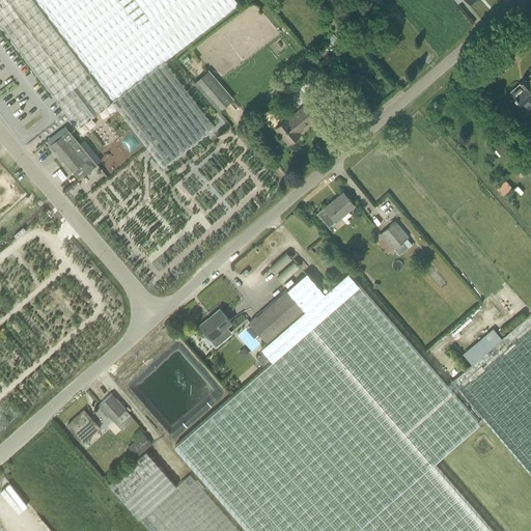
[(0,0),(0,24),(78,127),(112,101),(163,167),(216,127),(165,60),(239,4),(234,0),(0,0)]
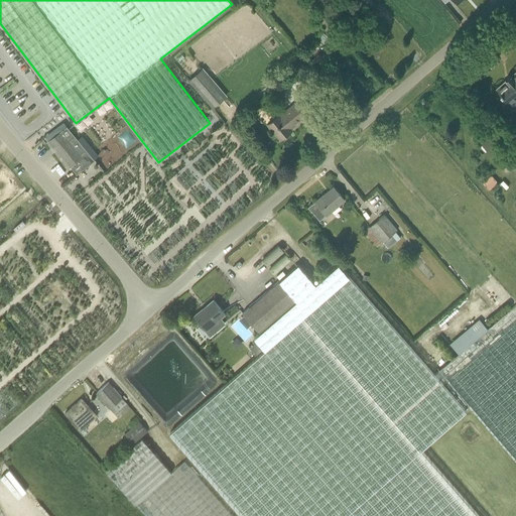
[(203,69),(189,81),(213,108),(226,96),(203,69)]
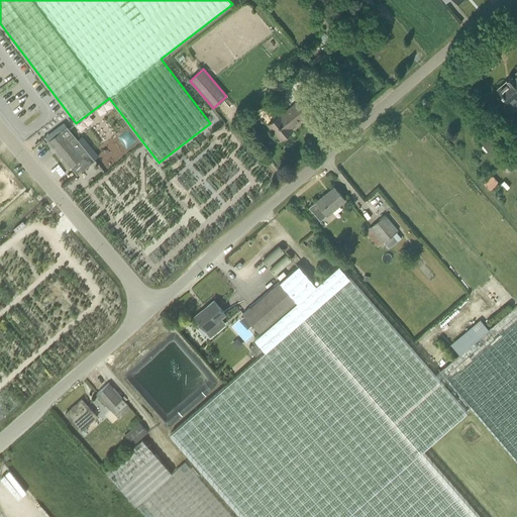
[(516,99),(516,74),(509,81),(508,80),(498,89),(511,104),(516,99)]
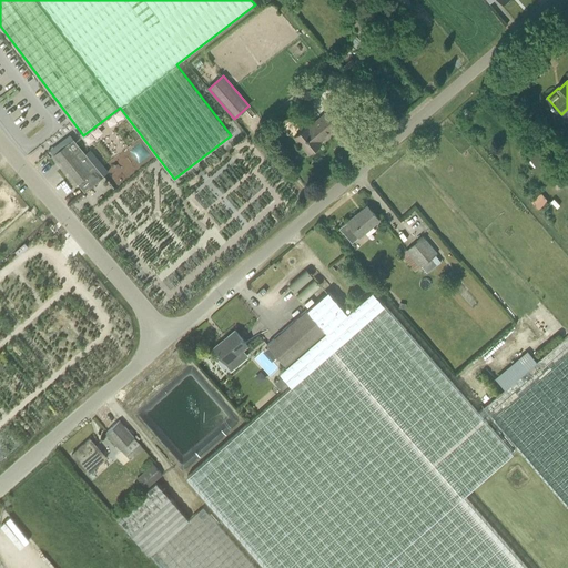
[(338,103),(332,109),(338,118),(345,112),(338,103)]
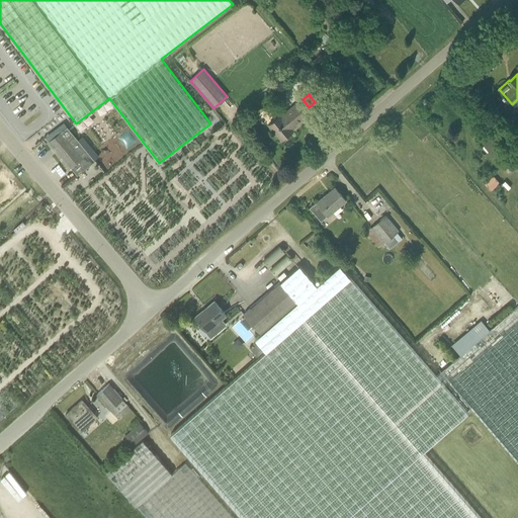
[(291,128),(309,114),(298,101),(281,115),(281,114),(269,124),(281,140),(293,131),(291,128)]
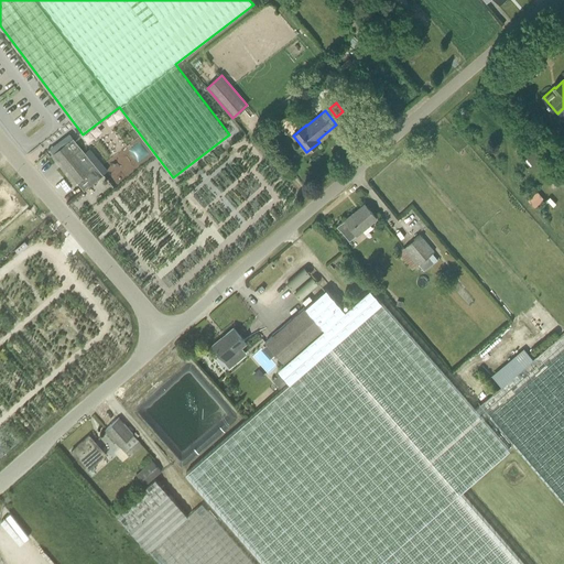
[(84,191),(96,181),(102,175),(73,139),(54,154),(84,191)]
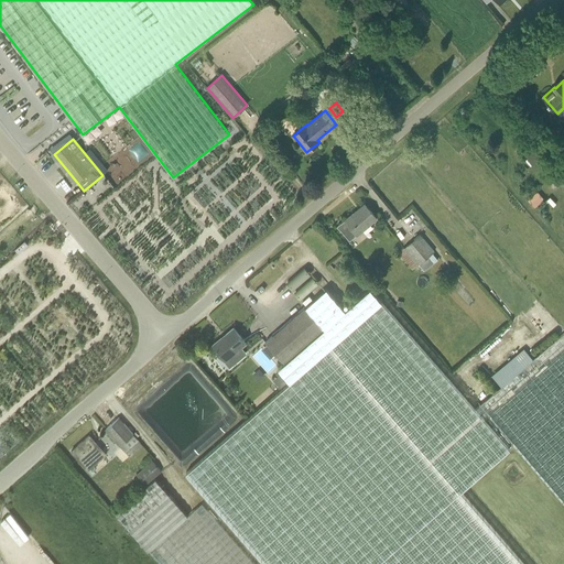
[(534,207),(544,199),(539,191),(528,198),(534,207)]
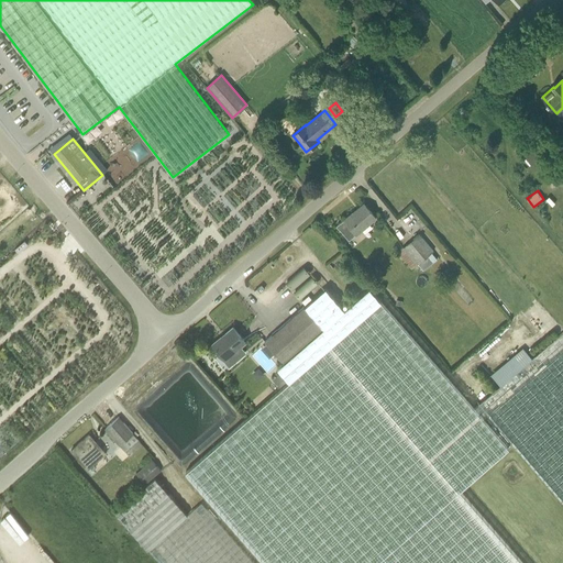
[(337,227),(350,241),(356,234),(357,234),(376,218),(364,203),(337,227)]
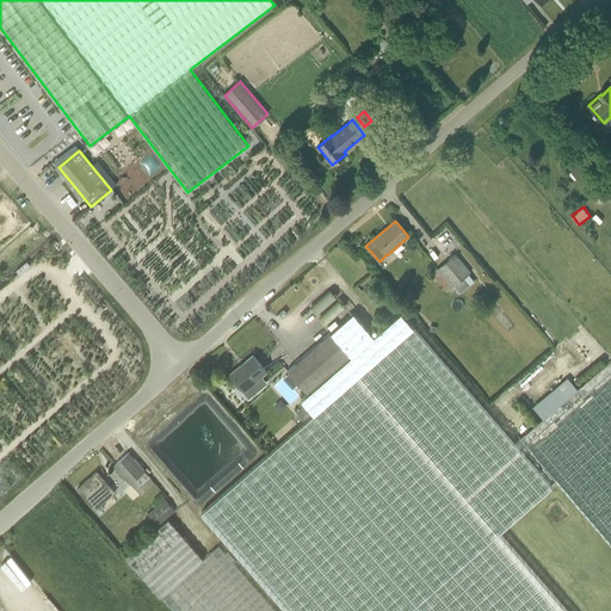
[(460,295),(468,288),(475,282),(469,275),(470,273),(455,254),(438,270),(431,275),(446,294),(452,288),(454,288),(460,295)]
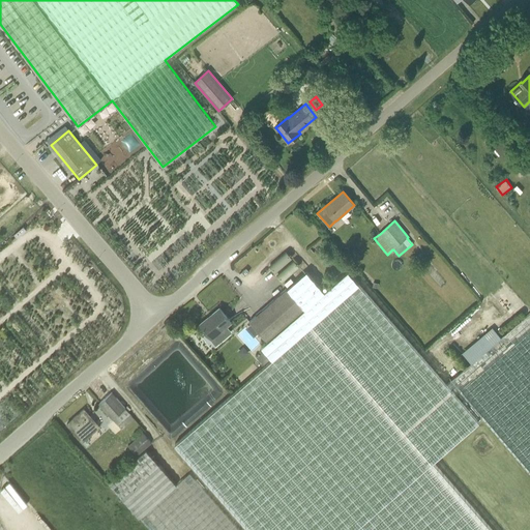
[(283,282),(299,266),(286,252),(268,267),(283,282)]
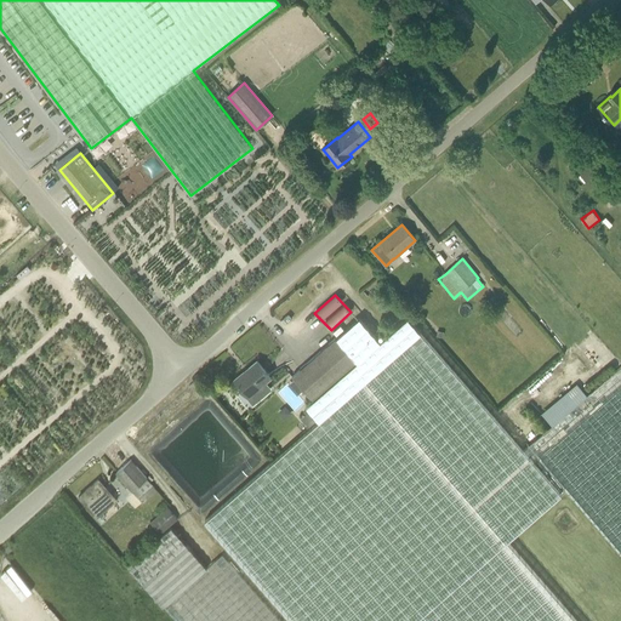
[(500,307),(494,300),(490,302),(496,309),(500,307)]
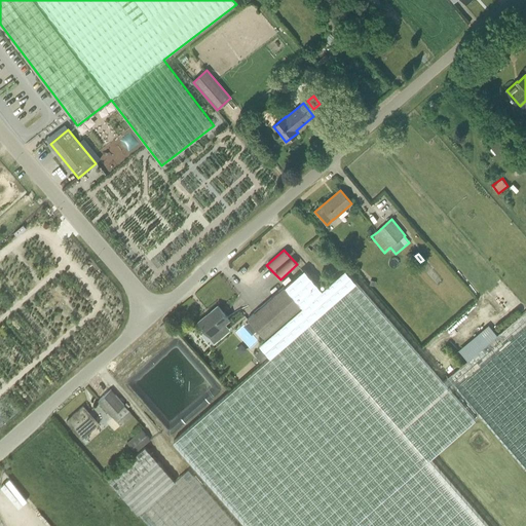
[(352,525),(451,441),(476,419),(345,269),(322,290),(304,269),(248,318),(265,339),(259,344),(270,357),(173,442),(246,525),(352,525)]
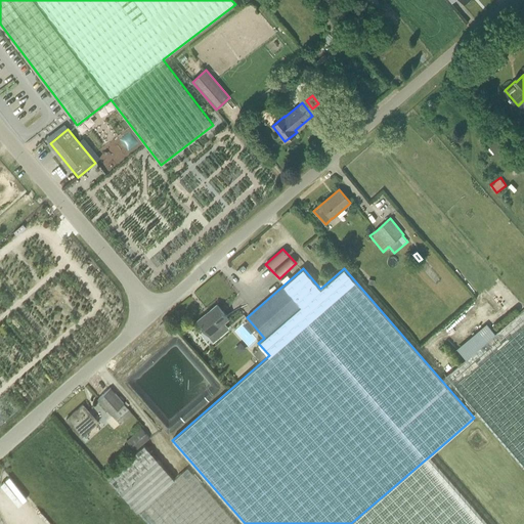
[(227,318),(217,305),(198,320),(212,340),(227,328),(223,322),(227,318)]
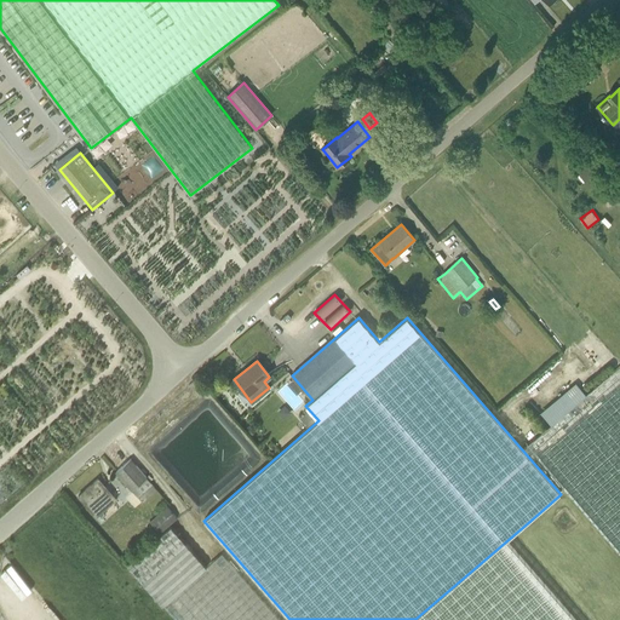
[(619,367),(527,446),(598,529),(619,554),(619,367)]
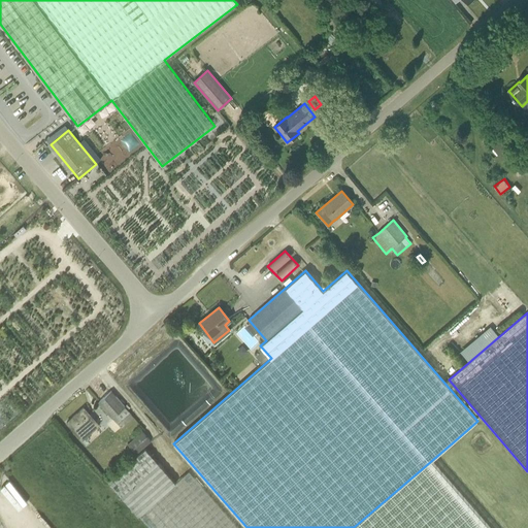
[(269,359),(265,354),(258,359),(263,364),(269,359)]
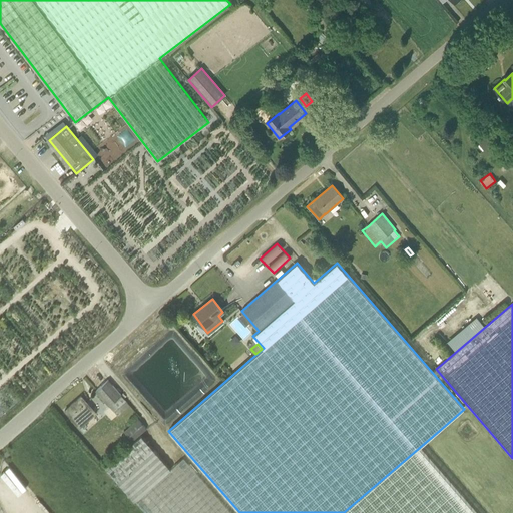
[(121,396),(108,380),(96,391),(109,406),(118,416),(129,405),(121,396)]
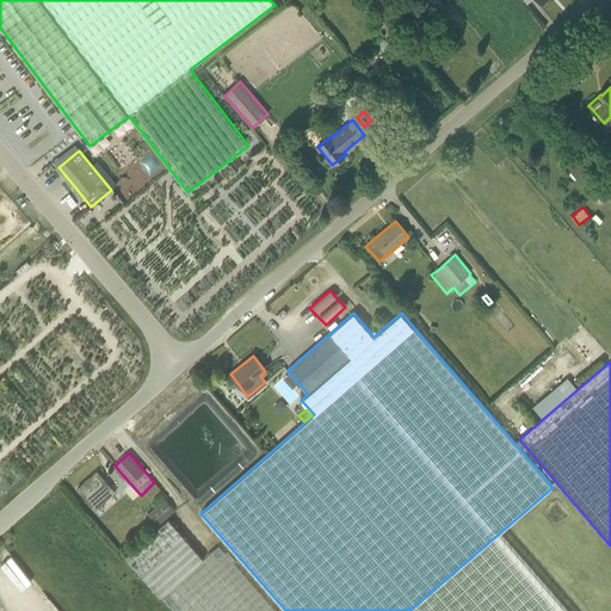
[(115,493),(97,471),(76,489),(96,511),(115,493)]
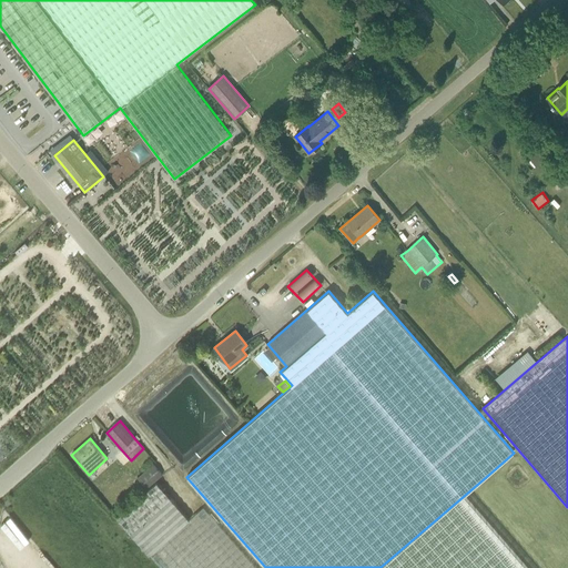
[(148,488),(155,482),(162,476),(153,465),(138,478),(148,488)]
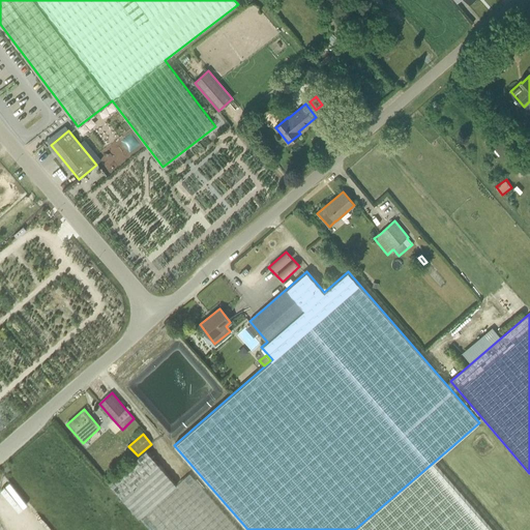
[(176,484),(146,450),(109,483),(121,497),(121,498),(139,518),(140,518),(150,529),(237,529),(189,474),(177,486),(176,484)]
